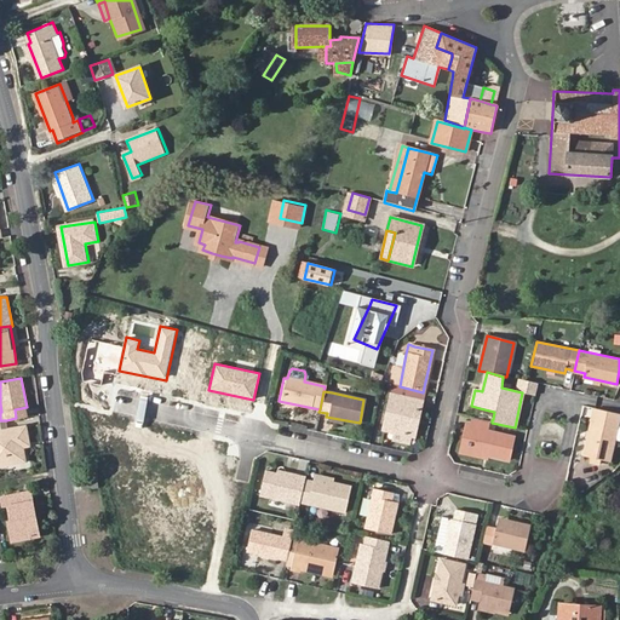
[(415,411),(419,412),(422,402),(390,395),(382,431),(391,434),(409,437),(413,438),(415,426),(412,425),(415,411)]
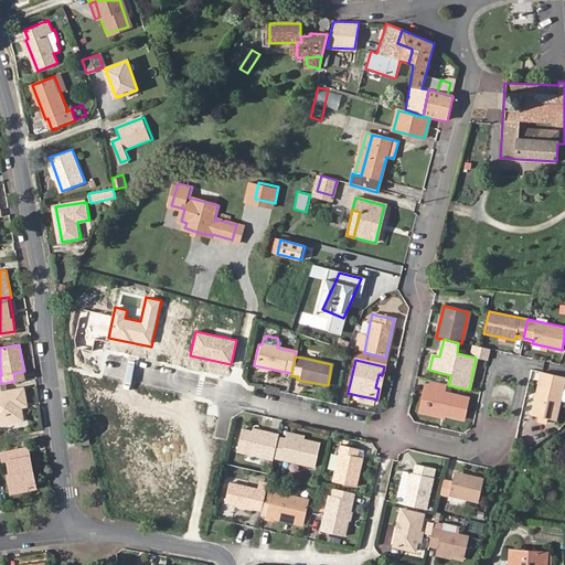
[(450,375),(437,372),(436,380),(448,383),(449,382),(450,375)]
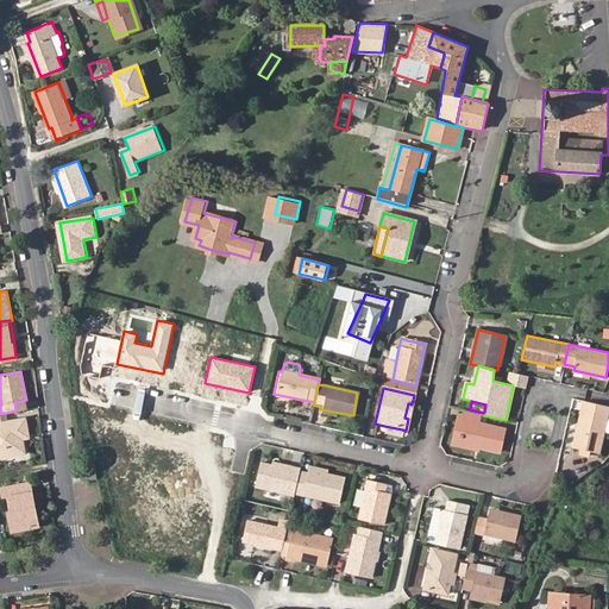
[(608,408),(584,402),(573,447),(600,453),(608,408)]
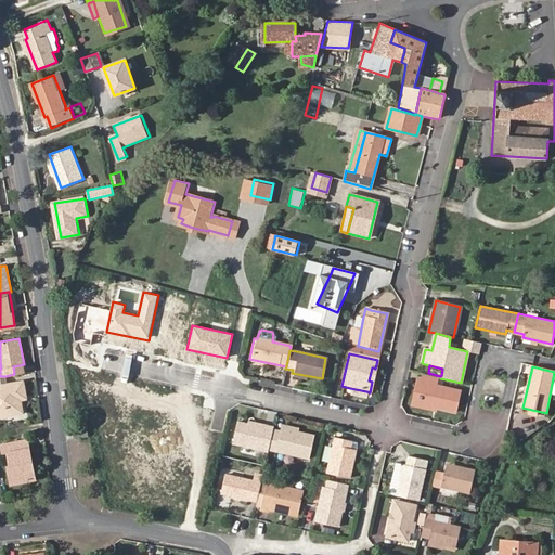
[(437,377),(424,374),(422,383),(424,384),(420,404),(455,413),(460,392),(435,386),(437,377)]
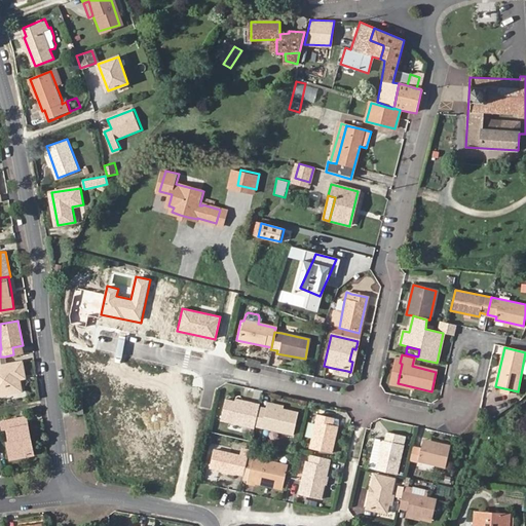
[(0,361),(0,392),(21,390),(19,377),(23,376),(21,363),(6,365),(1,366),(0,361)]
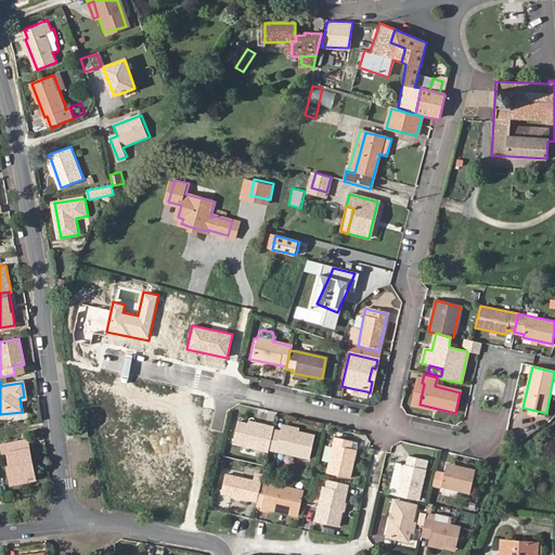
[(415,403),(420,404),(424,384),(422,383),(420,383),(415,403)]
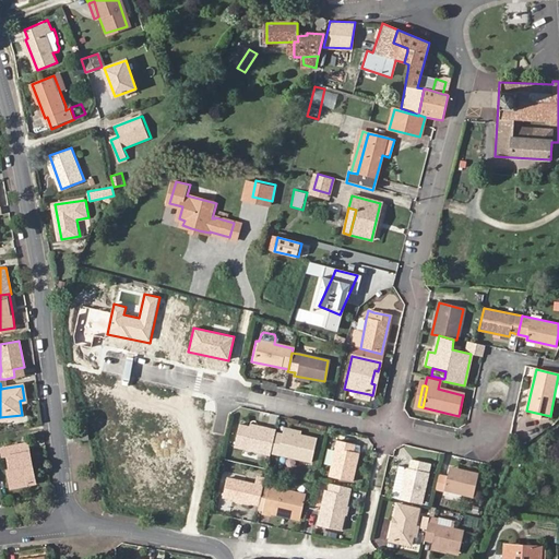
[(369,394),(353,391),(352,400),(367,403),(369,394)]
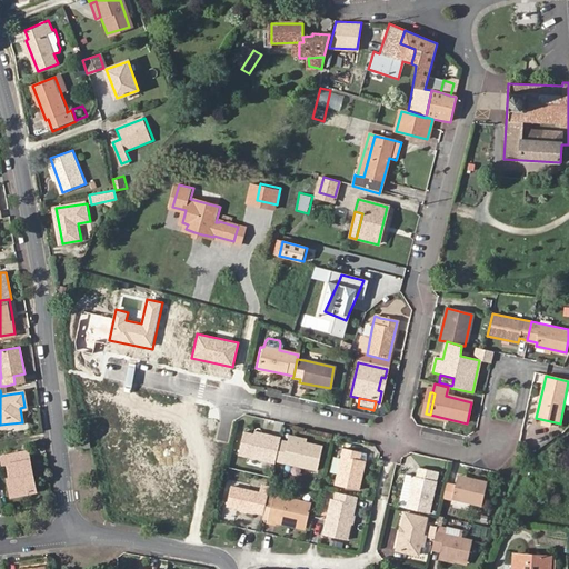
[(251,429),(240,427),(238,439),(233,455),(245,457),(275,462),(281,431),(272,430),(272,433),(261,431),(251,429)]
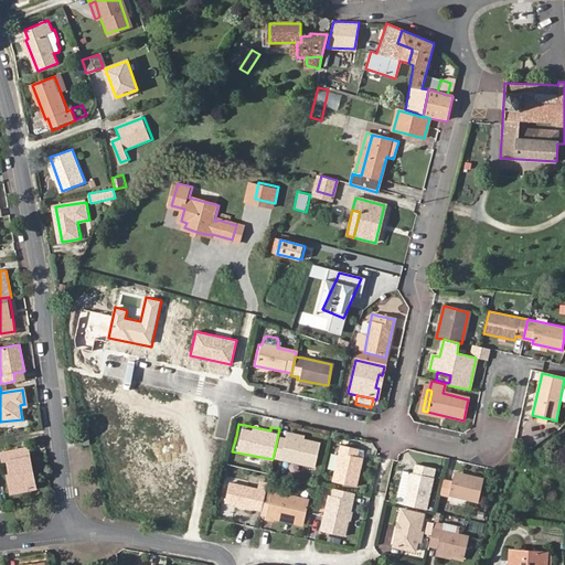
[(91,435),(82,435),(83,445),(92,444),(91,435)]
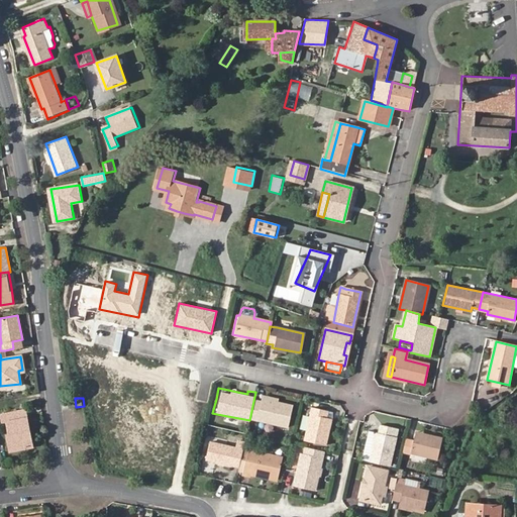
[(266,402),(259,400),(254,419),(291,427),(296,406),(267,399),(266,402)]
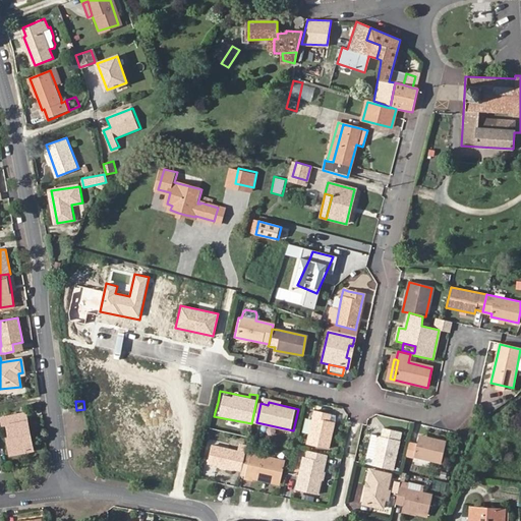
[(327,427),(328,419),(330,413),(313,409),(306,443),(328,448),(333,428),(327,427)]
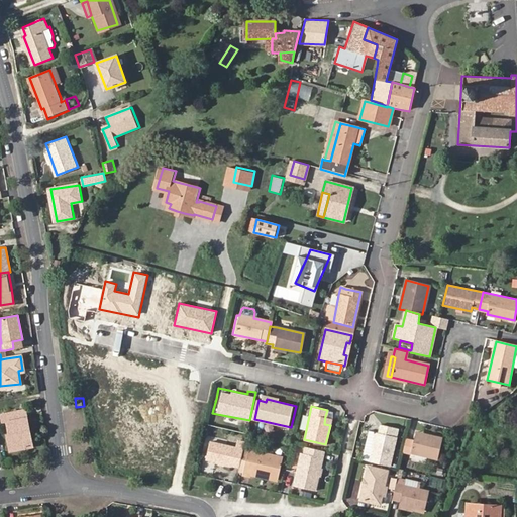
[(9,433),(7,433),(10,449),(29,445),(26,429),(29,429),(25,409),(11,412),(12,419),(7,420),(9,433)]
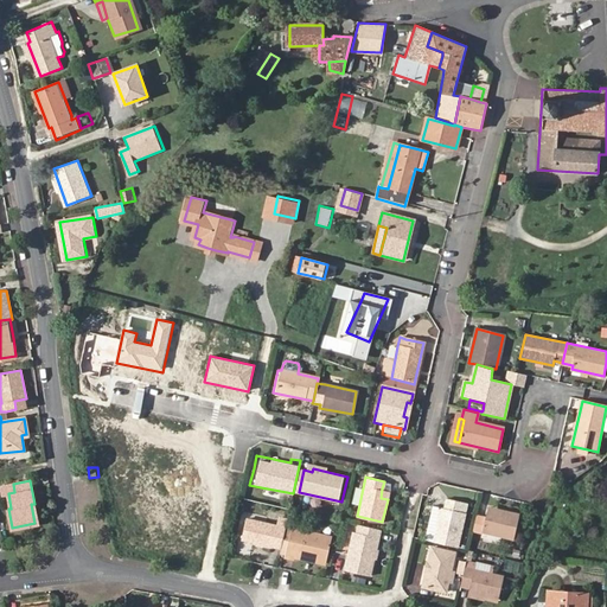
[(434,543),(457,548),(467,502),(447,496),(445,508),(442,508),(434,543)]
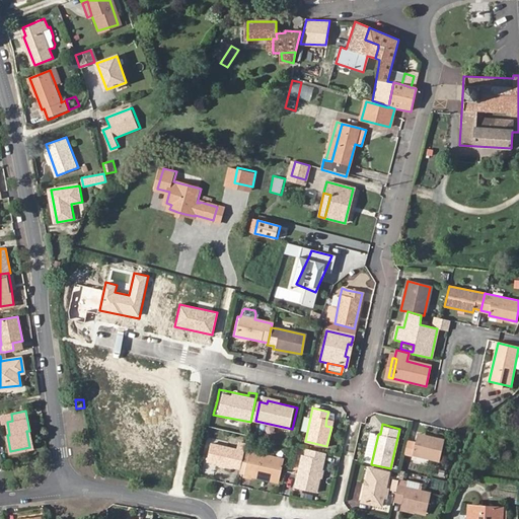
[(363,462),(371,464),(378,434),(370,432),(363,462)]
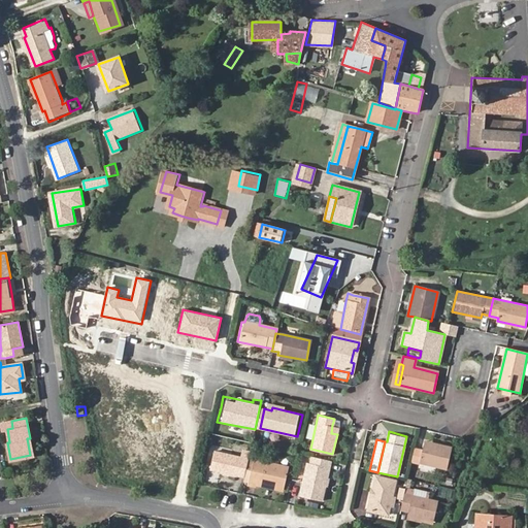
[(418,464),(418,463),(446,468),(451,448),(432,443),(431,446),(422,443),(421,451),(414,449),(410,463),(418,464)]
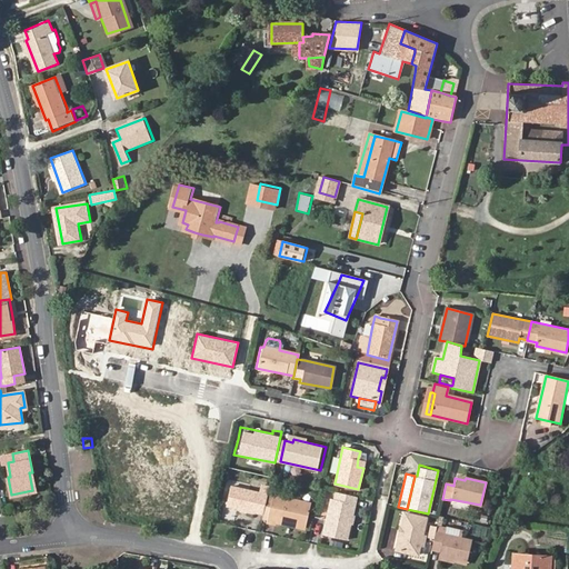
[(230,487),(226,506),(255,511),(259,492),(230,487)]
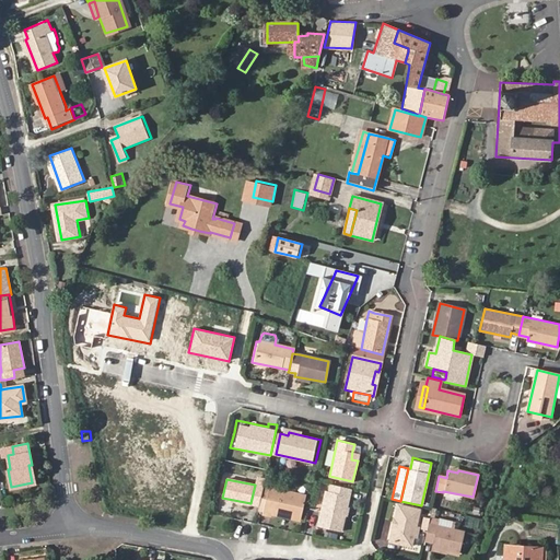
[(341,531),(351,489),(329,485),(327,490),(325,490),(317,525),(341,531)]
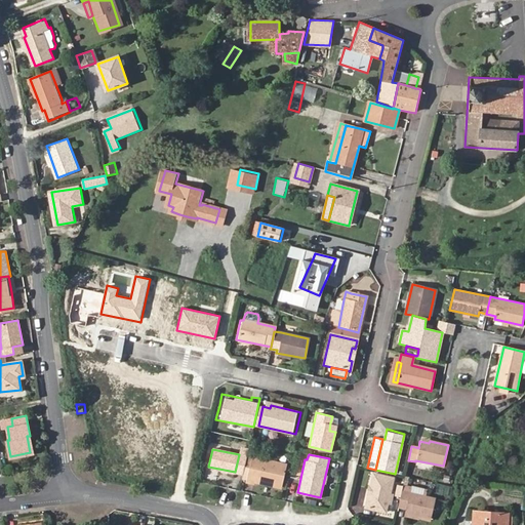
[(280,486),(285,465),(251,456),(245,481),(254,483),(254,480),(280,486)]
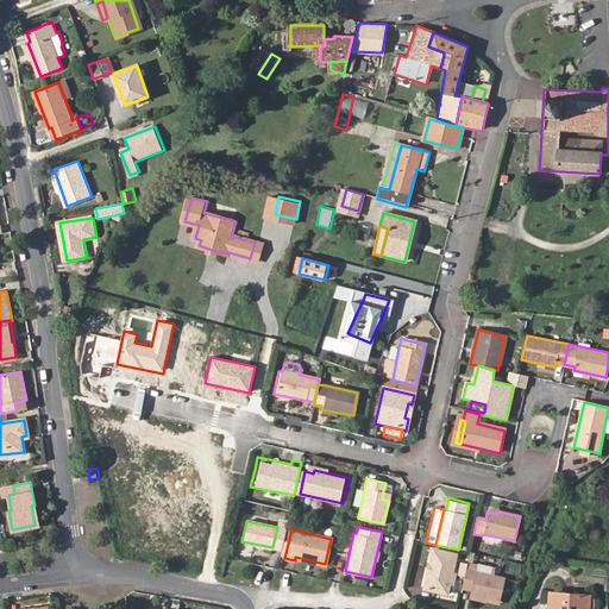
[(446,594),(456,554),(432,550),(422,588),(446,594)]
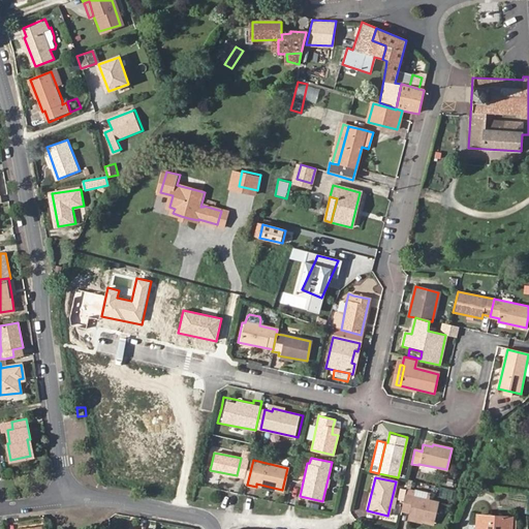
[(403,499),(401,508),(435,517),(438,502),(404,494),(403,499)]
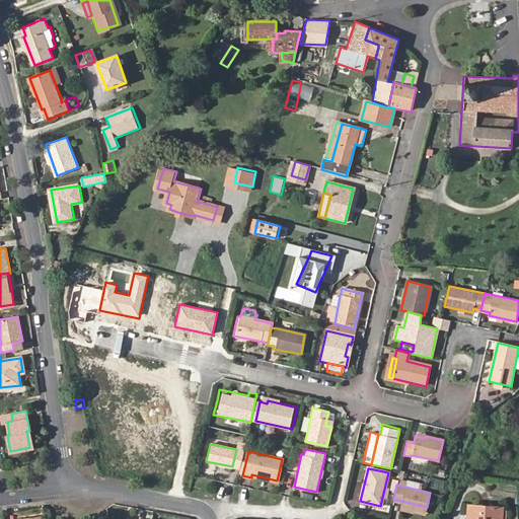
[(427,507),(393,499),(392,502),(426,509),(427,507)]
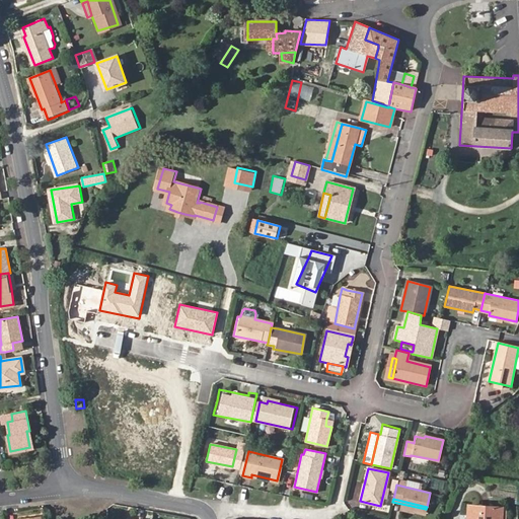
[(471,506),(470,518),(499,518),(500,508),(471,506)]
